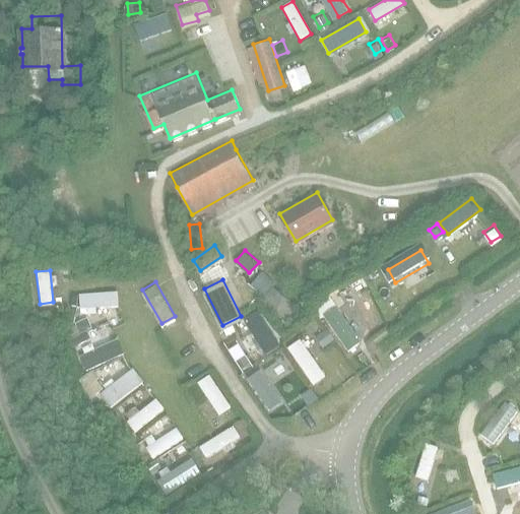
[(272,284),(265,295),(277,305),(285,296),(272,284)]
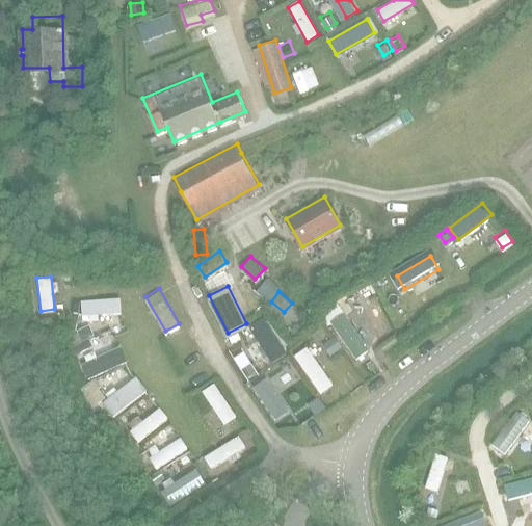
[(121,298),(81,300),(81,316),(122,314),(121,298)]
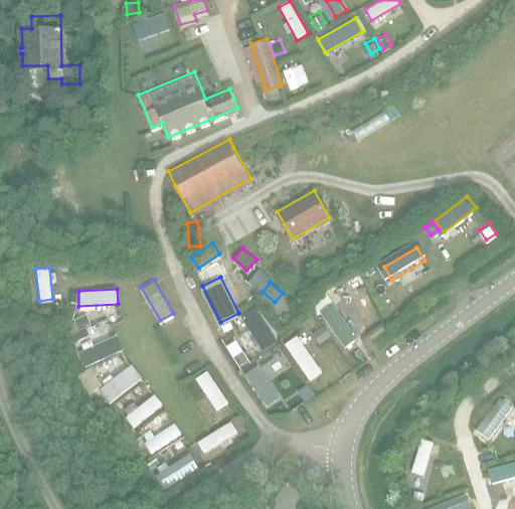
[(355,332),(332,296),(320,304),(344,340),(355,332)]
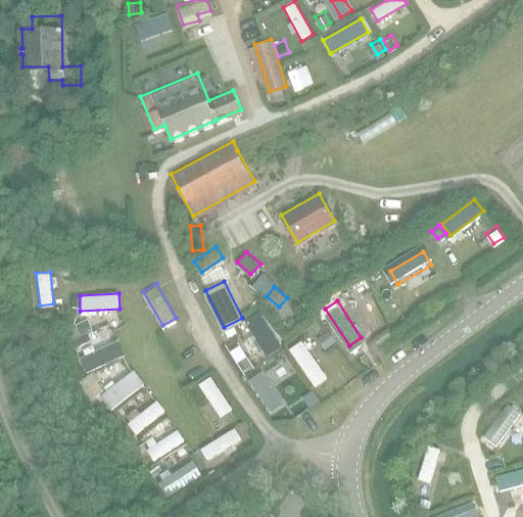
[(278,347),(255,315),(244,322),(254,337),(249,341),(255,350),(262,346),(267,355),(278,347)]
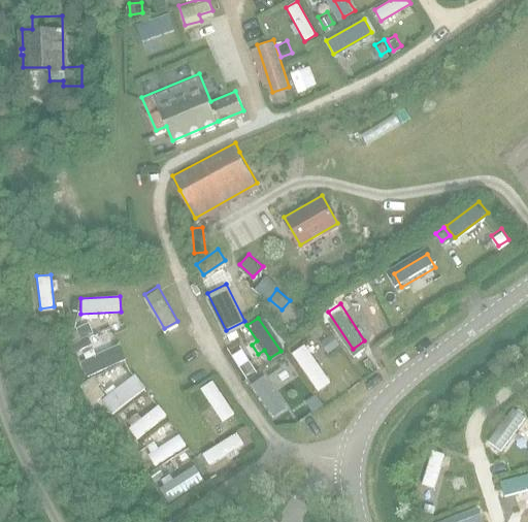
[(87,319),(75,324),(79,334),(86,331),(92,329),(87,319)]
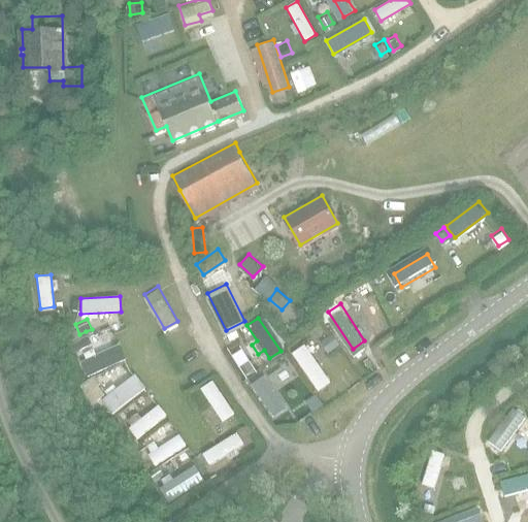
[(79,334),(69,339),(73,348),(90,340),(86,331),(79,334)]
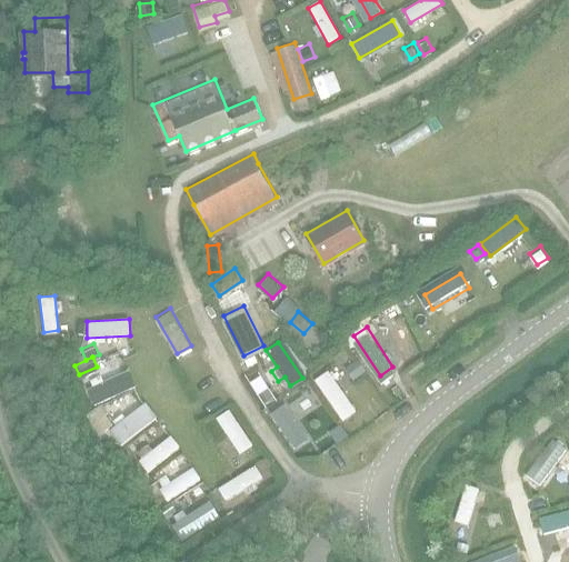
[(359,358),(348,365),(355,375),(366,368),(359,358)]
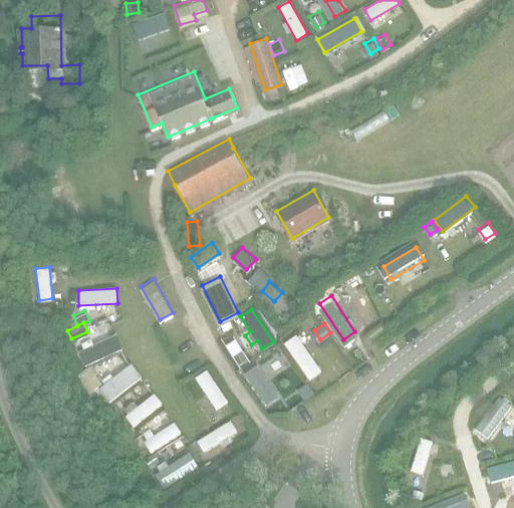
[(83,366),(122,350),(116,335),(92,345),(90,339),(80,343),(83,349),(77,351),(83,366)]
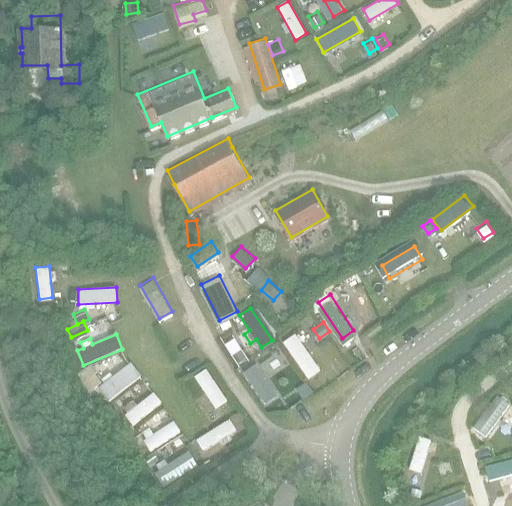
[(236,334),(225,340),(237,360),(247,353),(236,334)]
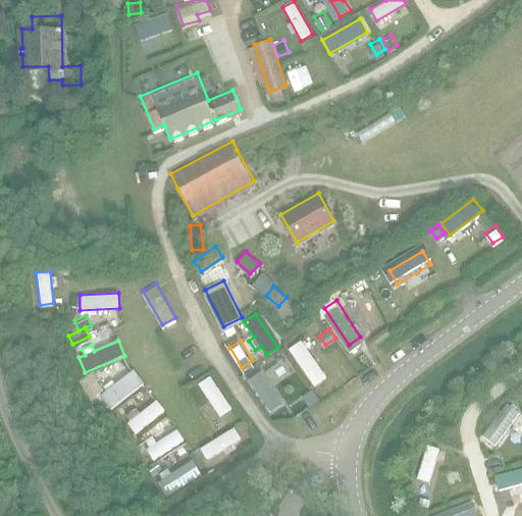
[(302,341),(289,350),(313,388),(326,378),(302,341)]
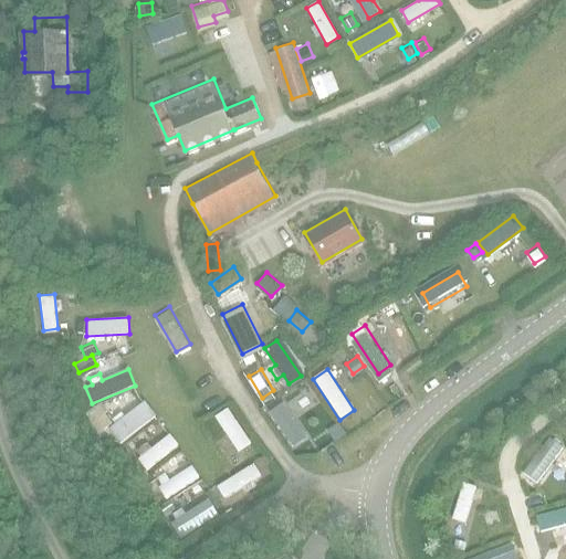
[(280,399),(268,407),(287,438),(299,430),(280,399)]
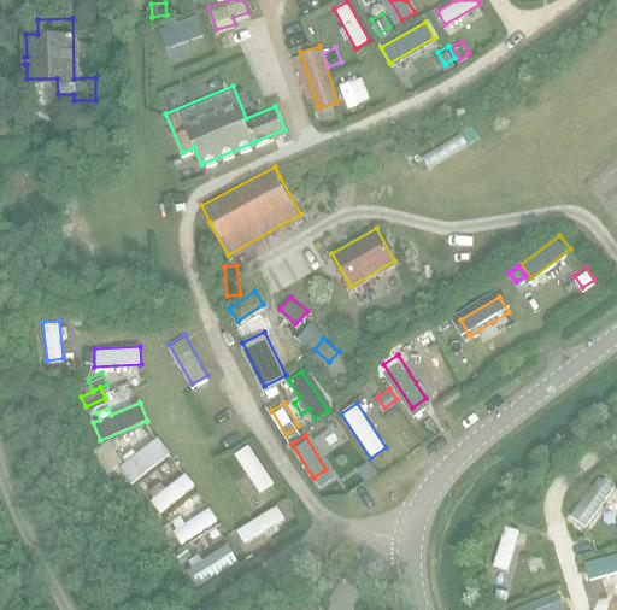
[(157,438),(117,468),(130,485),(170,456),(157,438)]
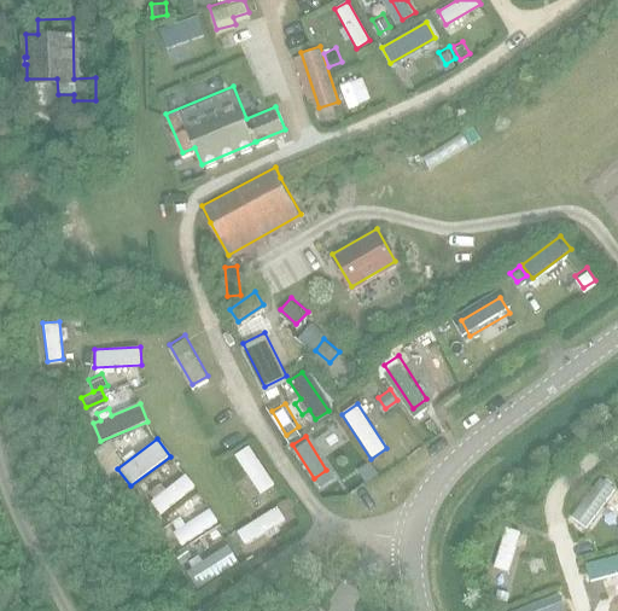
[(249,444),(234,455),(258,493),(274,483),(249,444)]
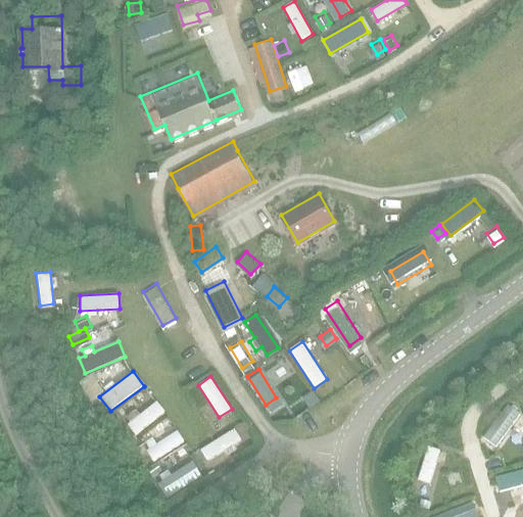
[(313,387),(302,393),(310,404),(320,397),(313,387)]
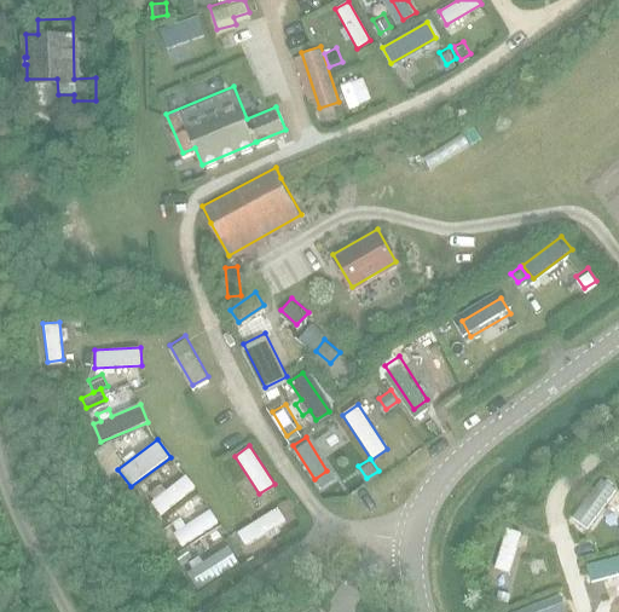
[(160,514),(195,488),(185,474),(150,501),(160,514)]
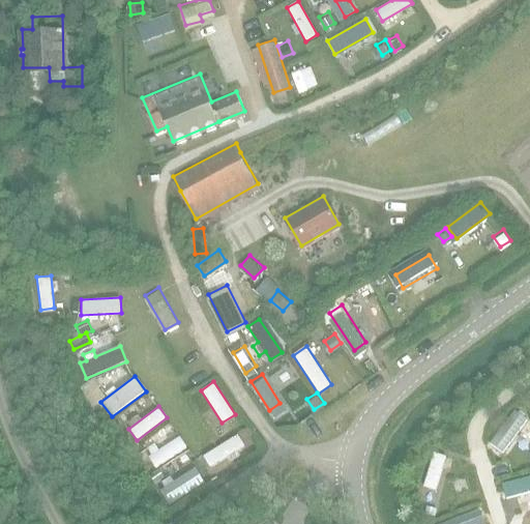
[(527,419),(513,410),(490,443),(502,453),(527,419)]
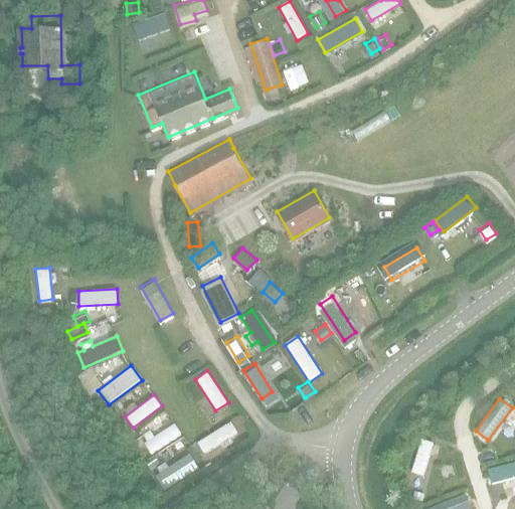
[(241,410),(231,417),(237,428),(247,420),(241,410)]
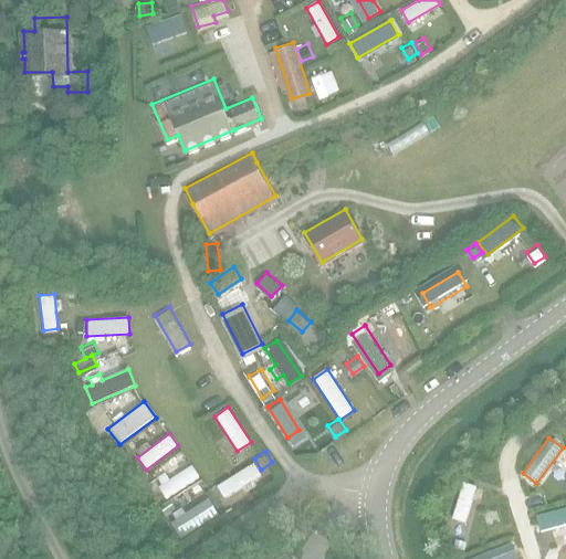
[(166,498),(199,477),(191,465),(158,486),(166,498)]
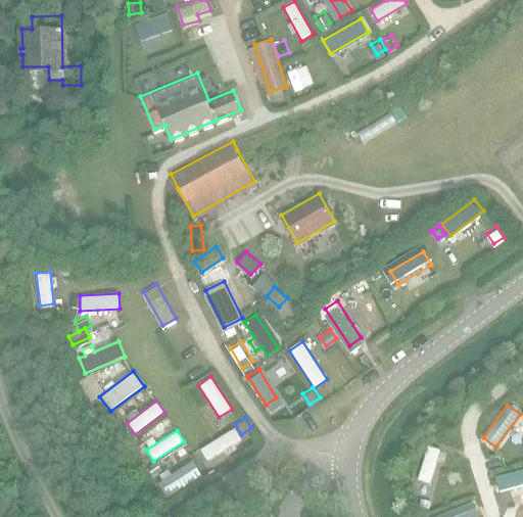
[(232,430),(201,449),(207,459),(229,447),(232,453),(239,449),(235,442),(238,440),(232,430)]
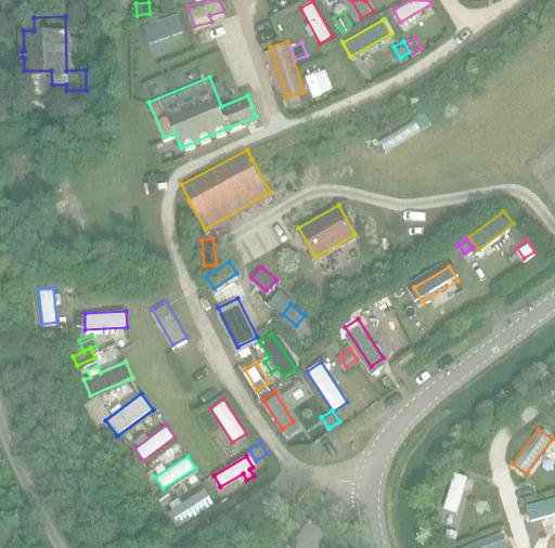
[(467,477),(454,473),(442,508),(456,512),(467,477)]
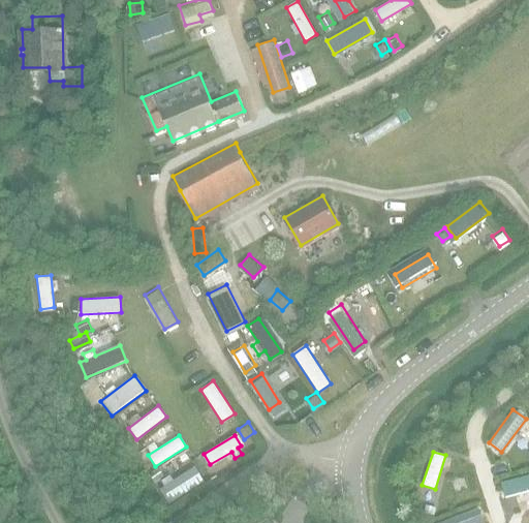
[(161,467),(151,473),(154,479),(164,472),(161,467)]
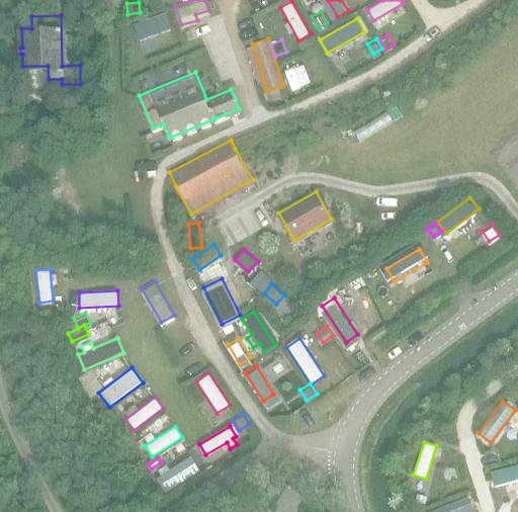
[(165,487),(190,471),(181,457),(157,474),(165,487)]
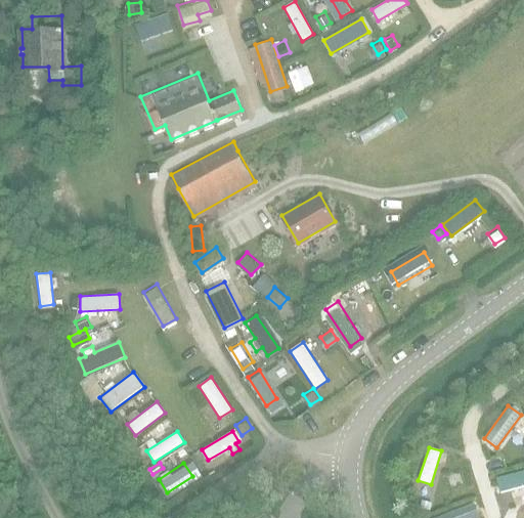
[(523,470),(496,478),(499,493),(523,486),(523,470)]
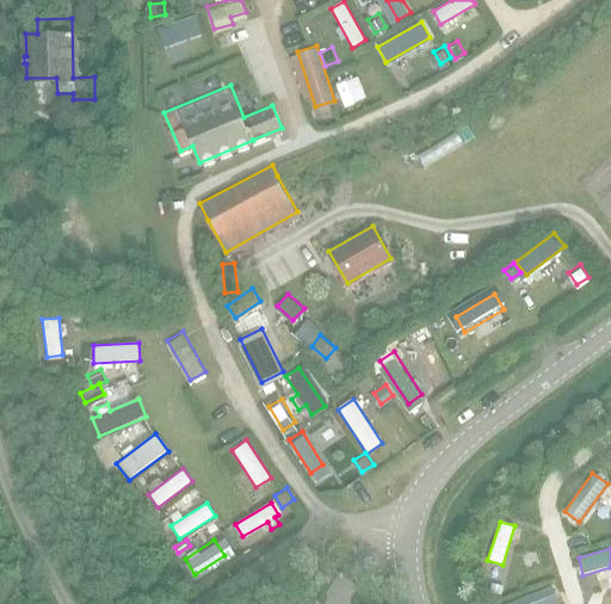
[(492,577),(489,586),(500,589),(503,579),(492,577)]
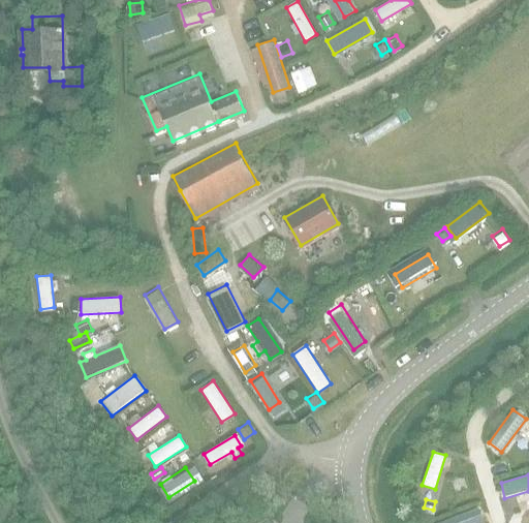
[(472,511),(443,522),(476,522),(477,522),(472,511)]
